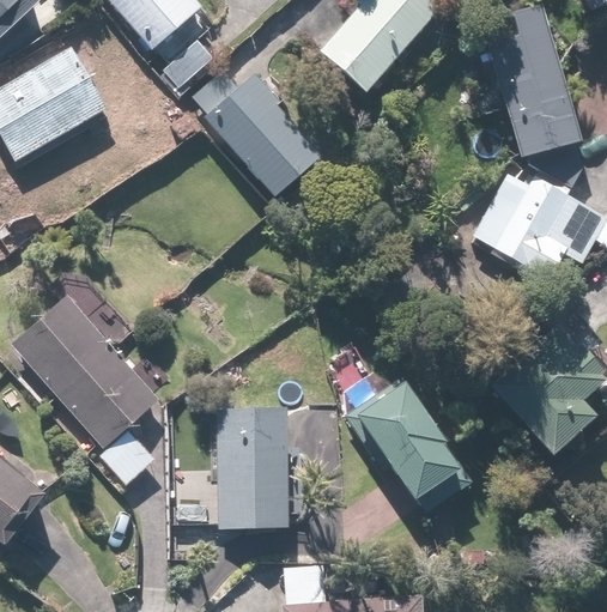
[(0,41),(41,0),(0,0),(0,41)]
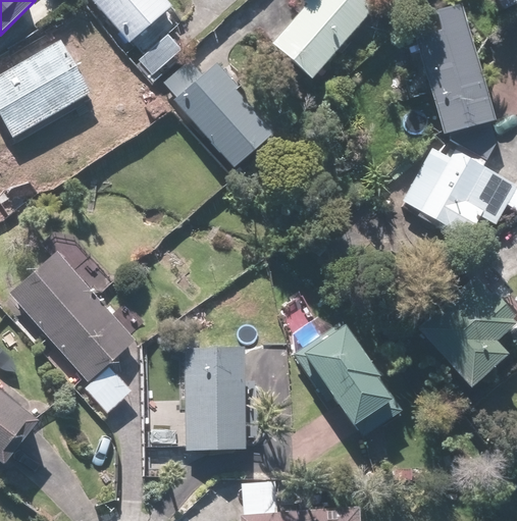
[(165,0),(88,0),(128,43),(170,5),(165,0)]
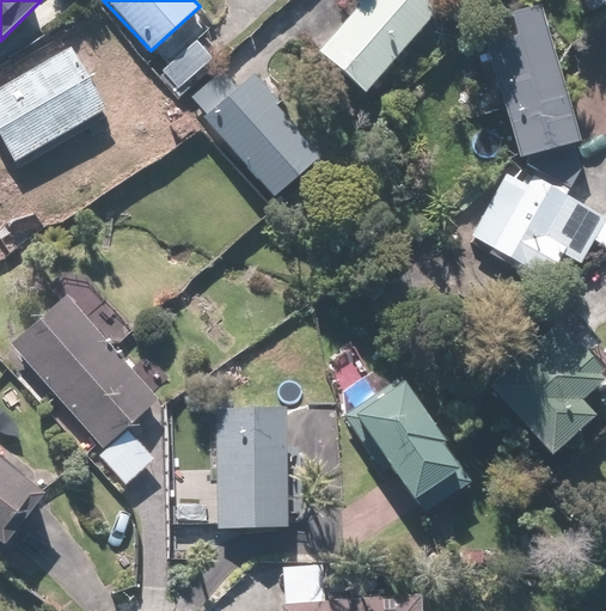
[(430,0),(362,0),(318,52),(367,92),(438,6),(430,0)]
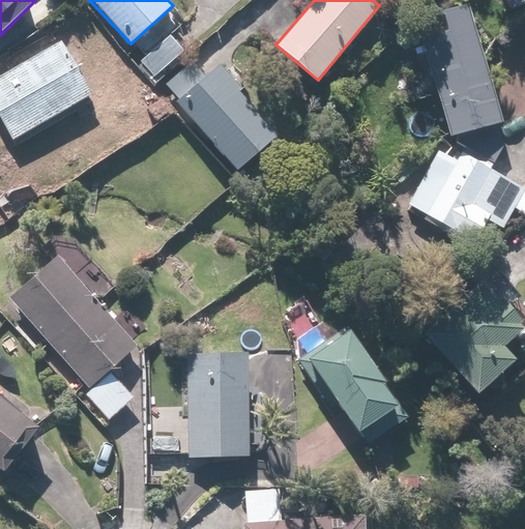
[(464,3),(413,20),(451,138),(502,121),(464,3)]
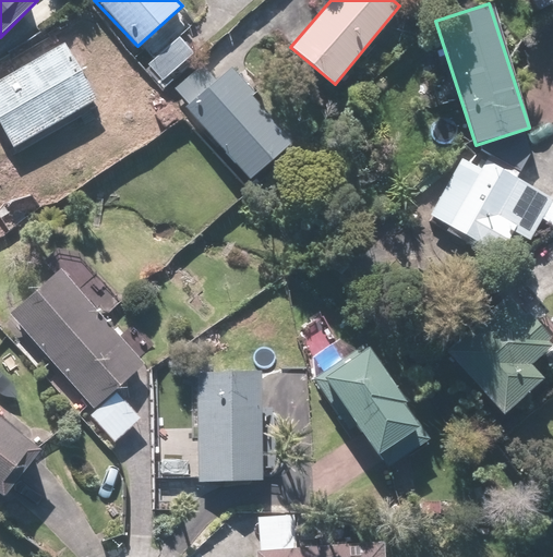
[(173,37),(144,63),(252,182),(295,144),(252,97),(255,94),(230,65),(213,81),(173,37)]
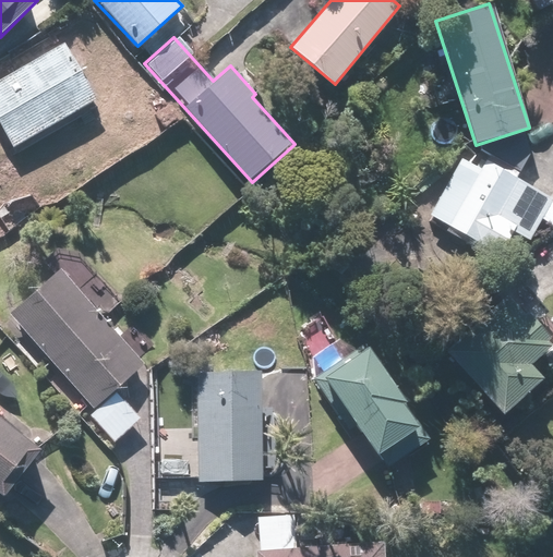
[(63,41),(0,77),(0,129),(12,149),(97,101),(63,41)]
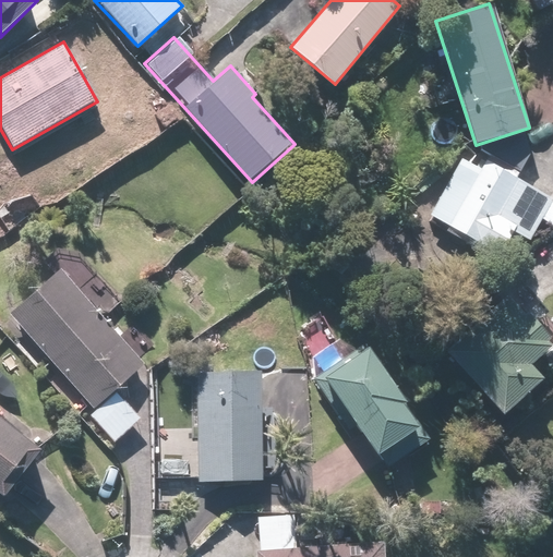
[(552,201),(460,149),(423,216),(495,256),(508,232),(528,243),(542,218),(552,223),(552,201)]
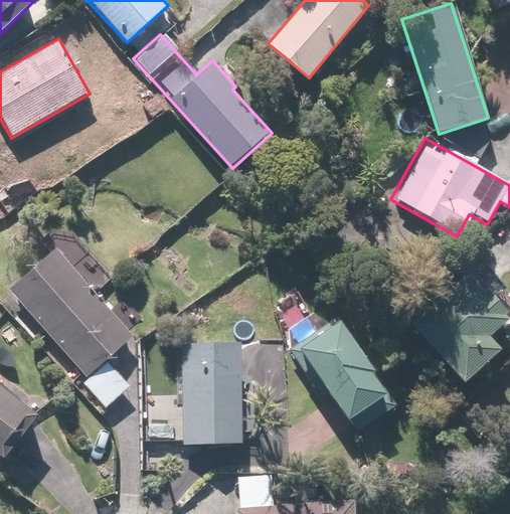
[(59,229),(0,285),(0,287),(83,377),(78,382),(104,408),(130,384),(106,359),(132,334),(94,292),(106,280),(59,229)]
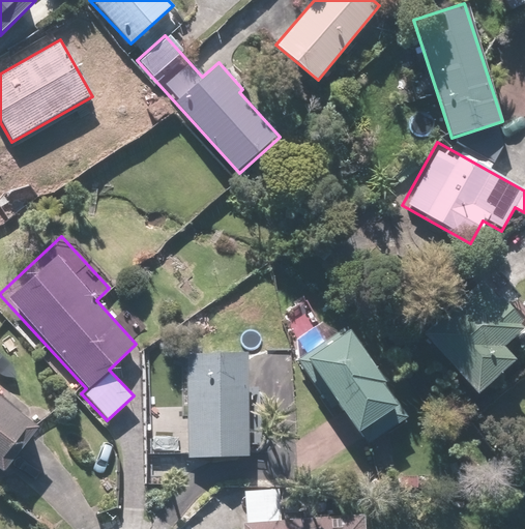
[(524,322),(487,278),(426,332),(479,393),(518,359),(504,344),(524,324),(524,322)]
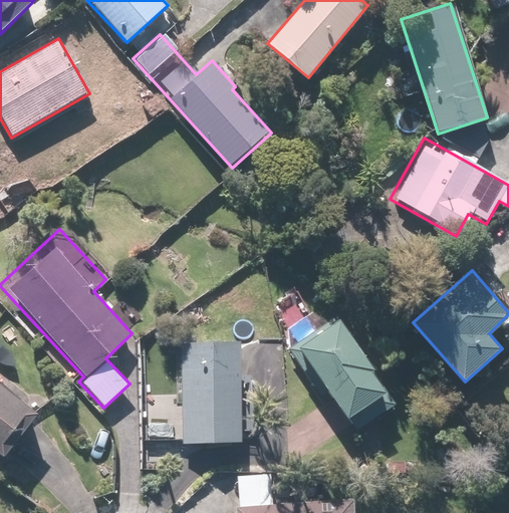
[(286,355),(312,390),(323,380),(352,419),(389,391),(372,369),(377,365),(339,314),(286,355)]
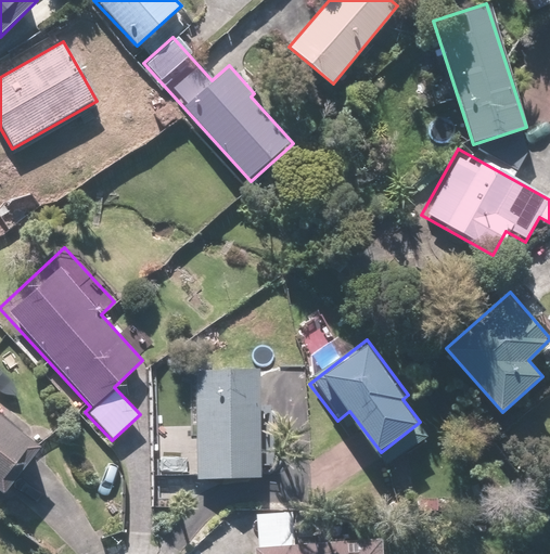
[(261,369),(153,369),(154,477),(195,477),(195,482),(261,482),(261,369)]
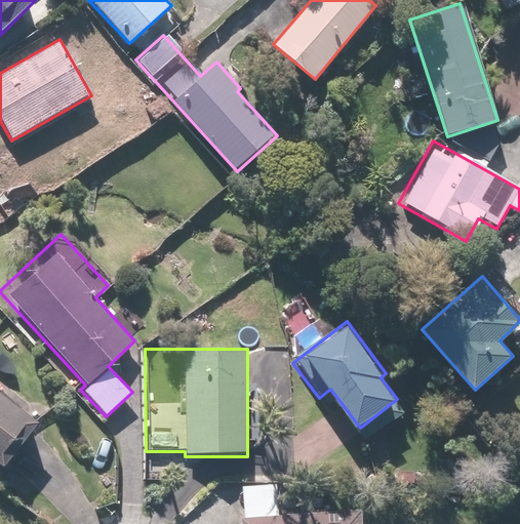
[(0,465),(6,470),(43,425),(0,390),(0,465)]
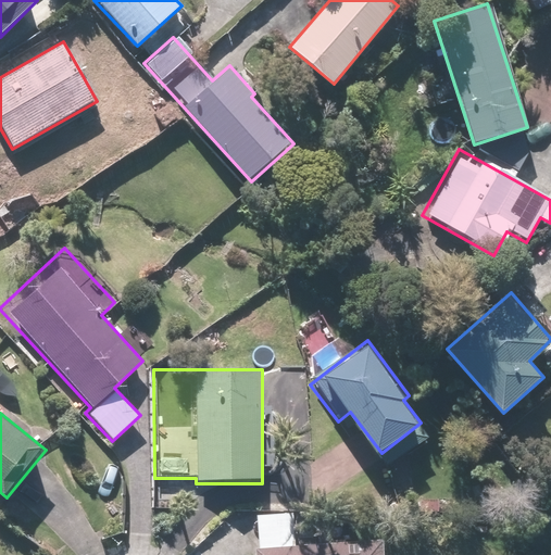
[(253,514),(254,554),(385,554),(385,540),(289,543),(288,513),(253,514)]
